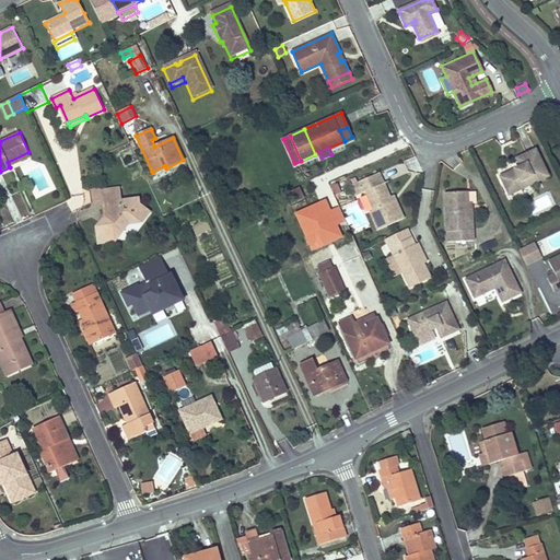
[(520,165),(499,175),(509,194),(547,175),(534,148),(515,158),(520,165)]
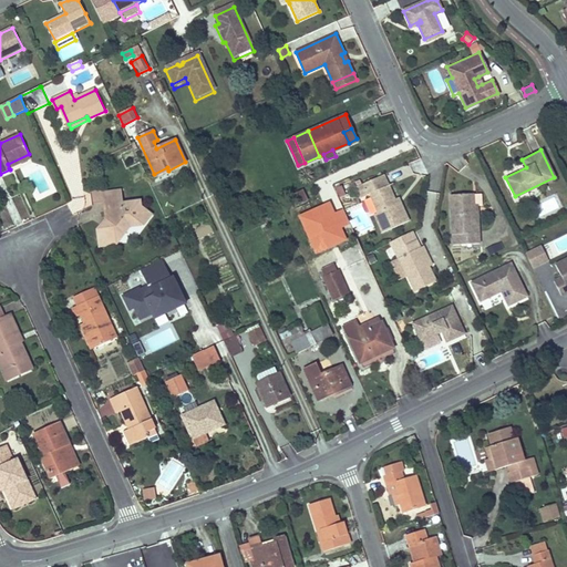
[(29,154),(8,164),(9,168),(31,158),(29,154)]
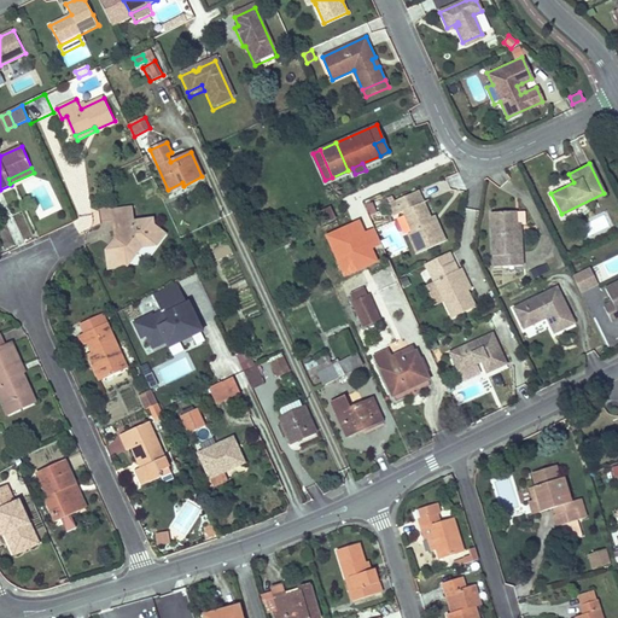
[(433,222),(431,216),(419,190),(389,203),(394,215),(403,211),(412,231),(408,232),(418,252),(445,239),(437,221),(433,222)]
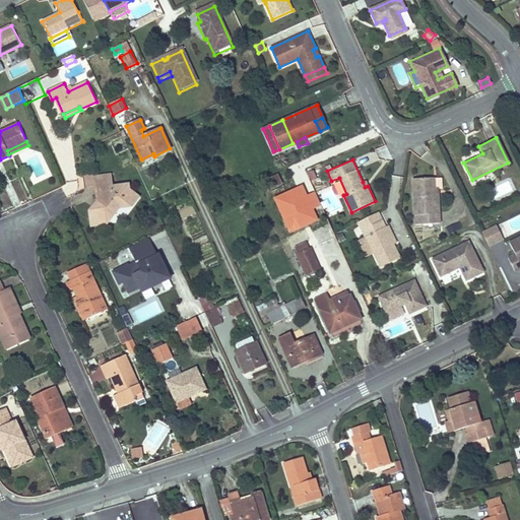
[(317,179),(313,172),(307,175),(310,182),(317,179)]
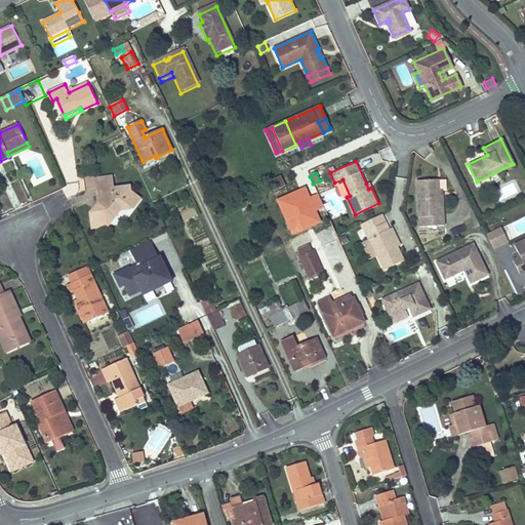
[(90,211),(91,219),(99,218),(104,221),(111,221),(120,210),(132,208),(139,199),(130,192),(129,187),(113,188),(111,176),(95,178),(97,202),(90,211)]
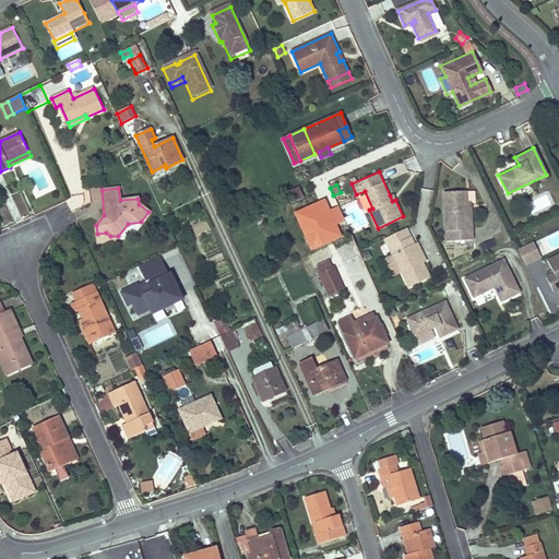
[(304,199),(299,189),(293,192),(297,202),(304,199)]
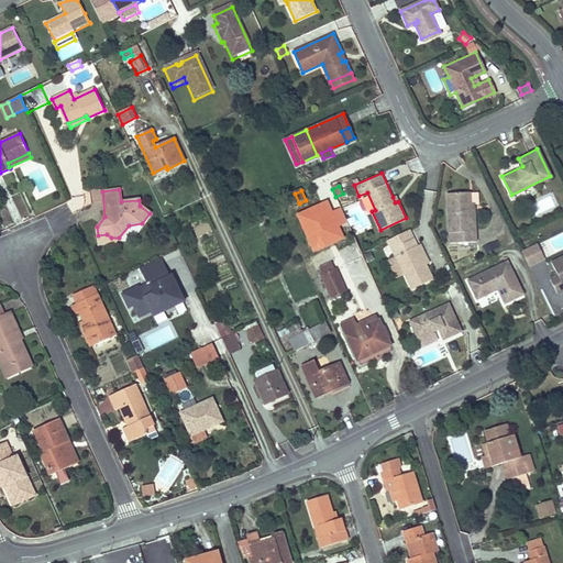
[(472,231),(470,206),(468,192),(448,194),(451,243),(476,241),(475,230),(472,231)]
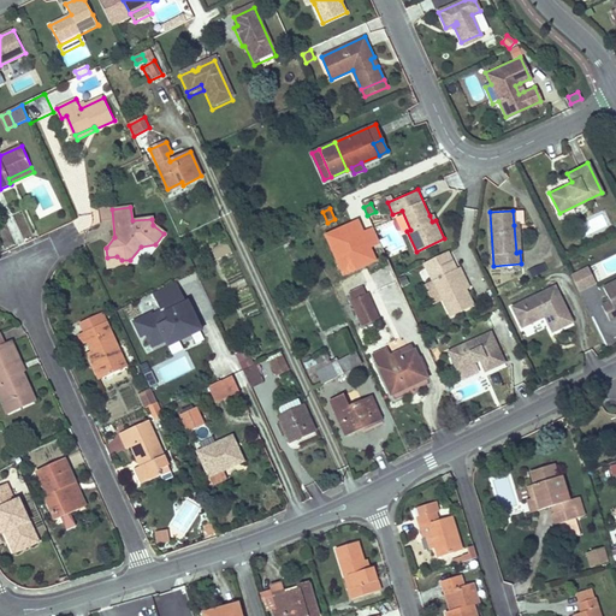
[(433,280),(457,268),(449,253),(426,265),(433,280)]
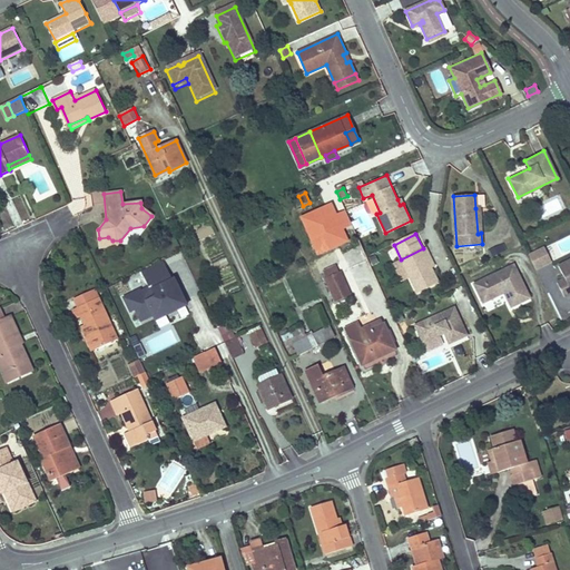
[(108,237),(99,238),(100,246),(117,244),(120,241),(112,241),(108,237)]
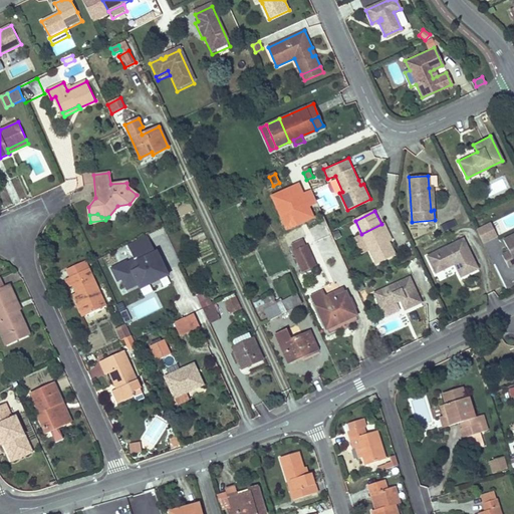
[(459,227),(455,220),(441,227),(444,234),(459,227)]
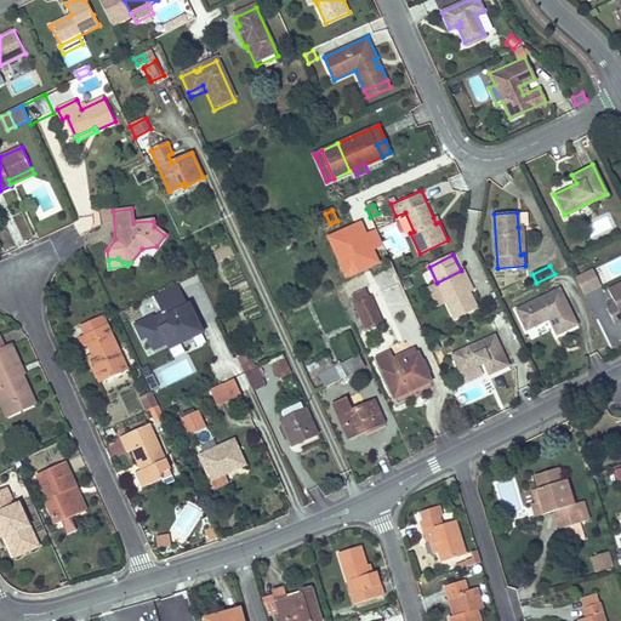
[(469,292),(465,281),(468,279),(463,269),(461,271),(437,283),(454,317),(477,306),(469,292)]
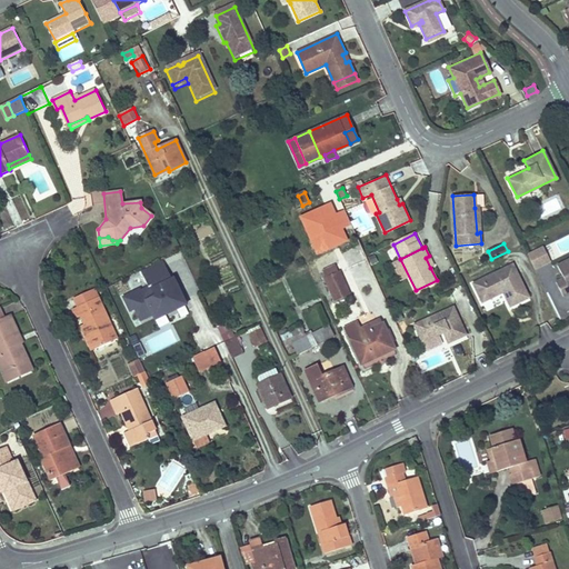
[(551,263),(543,247),(529,253),(536,270),(551,263)]
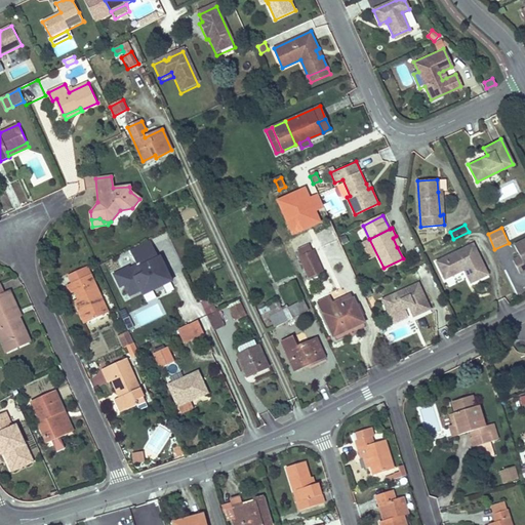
[(524,270),(524,238),(514,244),(520,255),(513,259),(520,273),(524,270)]
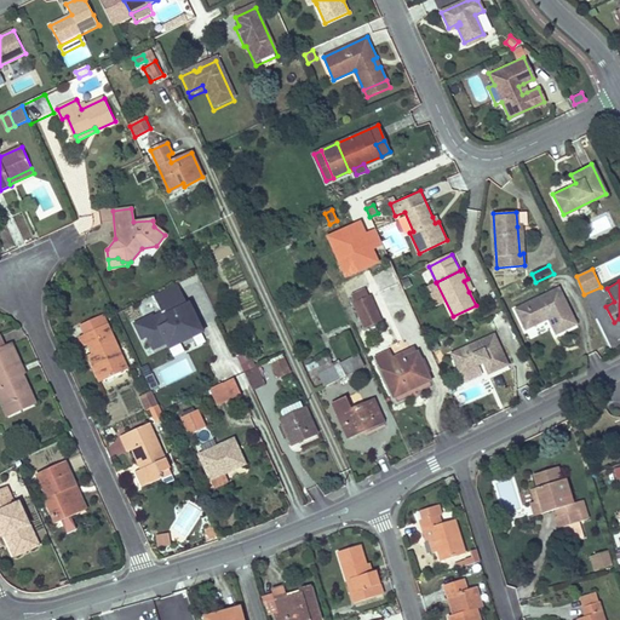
[(155,350),(168,344),(170,348),(205,331),(190,300),(187,303),(178,285),(155,297),(161,309),(153,313),(139,320),(135,322),(135,323),(143,339),(148,337),(155,350)]
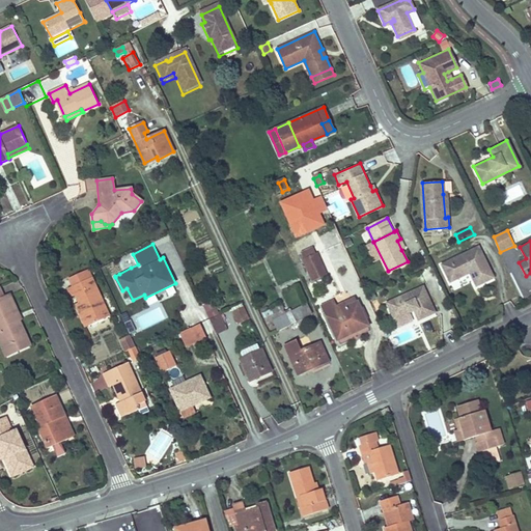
[(450,281),(467,274),(465,271),(469,269),(471,272),(477,285),(495,277),(479,246),(442,263),(450,281)]
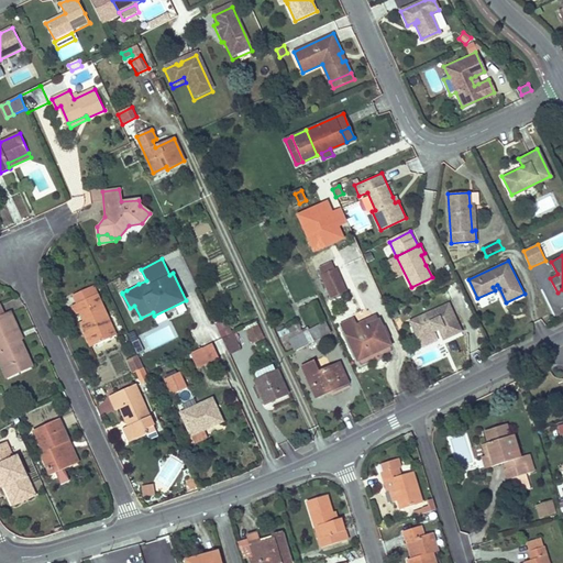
[(332,263),(320,268),(323,275),(321,276),(331,298),(345,290),(337,269),(335,271),(332,263)]
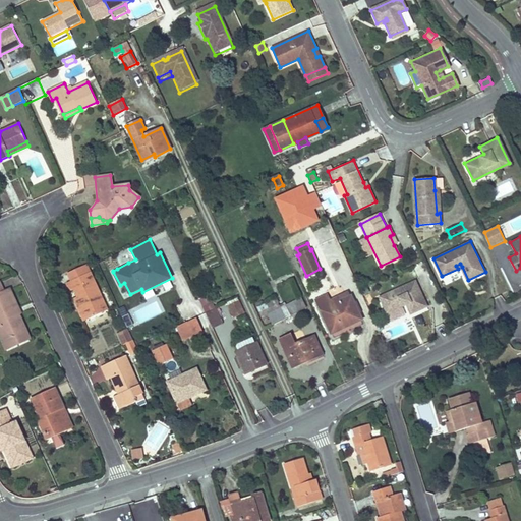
[(129,250),(119,253),(123,264),(133,261),(129,250)]
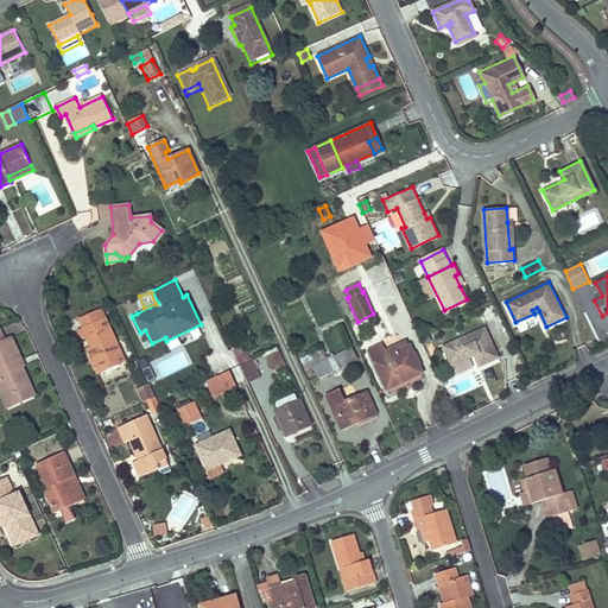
[(83,328),(106,317),(102,310),(80,321),(83,328)]
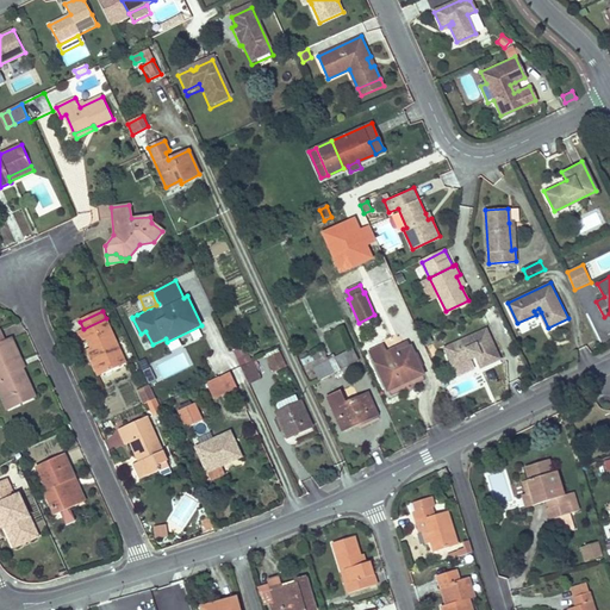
[(87,338),(91,348),(103,374),(126,362),(106,318),(83,329),(79,330),(82,340),(87,338)]
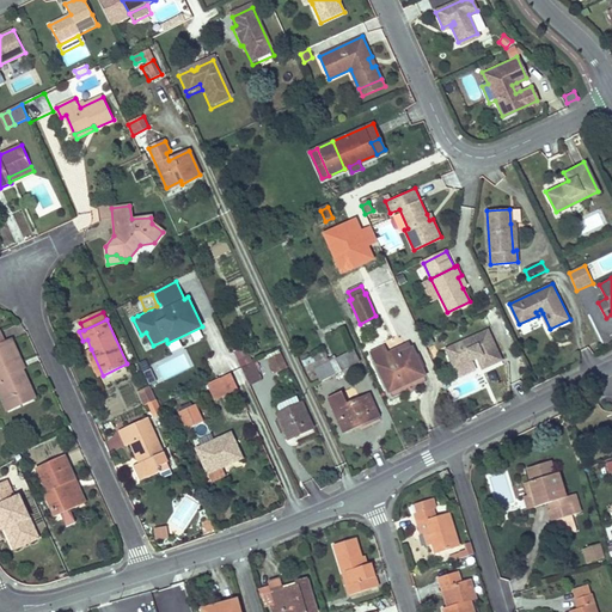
[(540,319),(520,328),(522,334),(543,325),(540,319)]
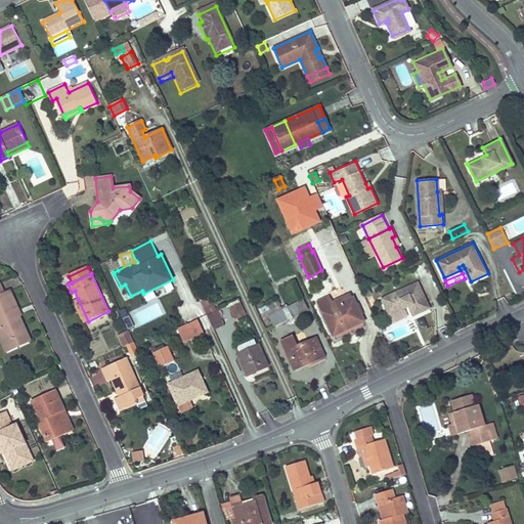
[(390,314),(404,308),(403,305),(407,303),(408,306),(412,314),(430,307),(418,281),(382,298),(390,314)]
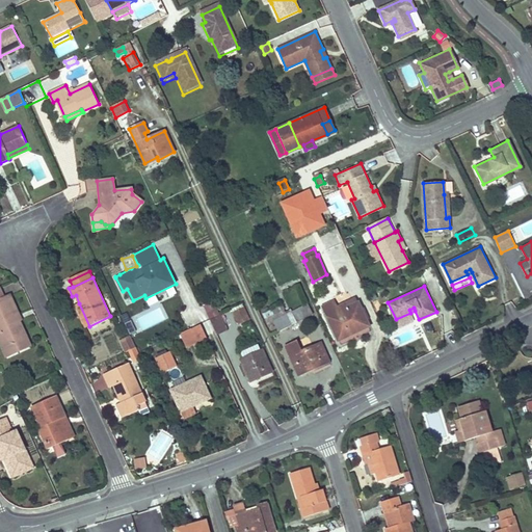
[(0,331),(4,330),(10,346),(28,339),(18,316),(19,315),(9,295),(3,298),(0,290),(0,331)]
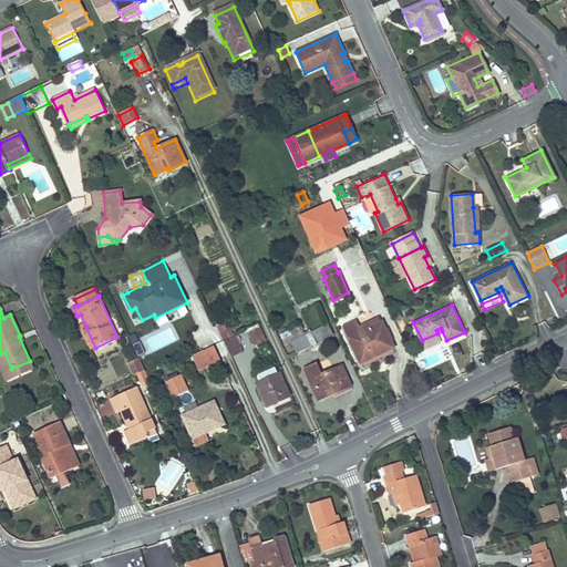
[(391,340),(385,330),(382,322),(381,322),(379,318),(359,327),(356,320),(344,326),(361,362),(394,348),(391,340)]
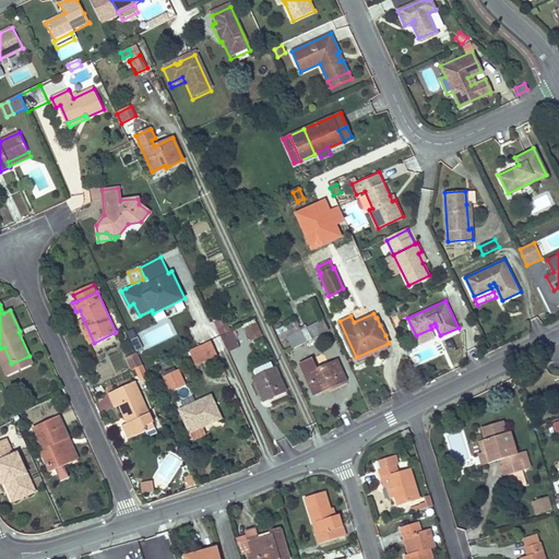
[(94,343),(83,319),(80,320),(91,344),(94,343)]
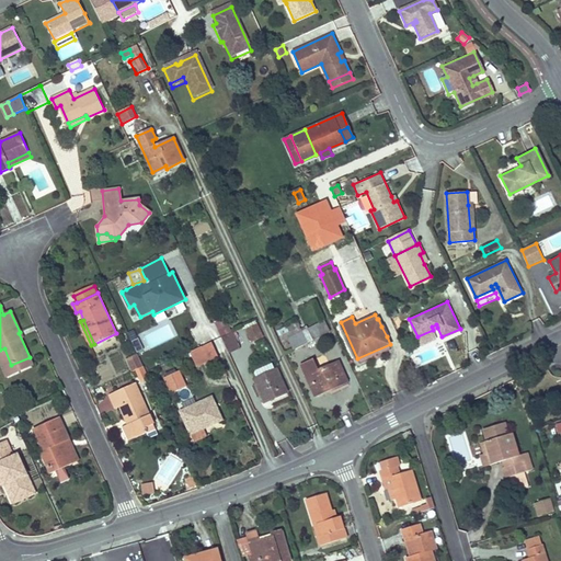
[(324,320),(309,328),(315,340),(330,332),(324,320)]
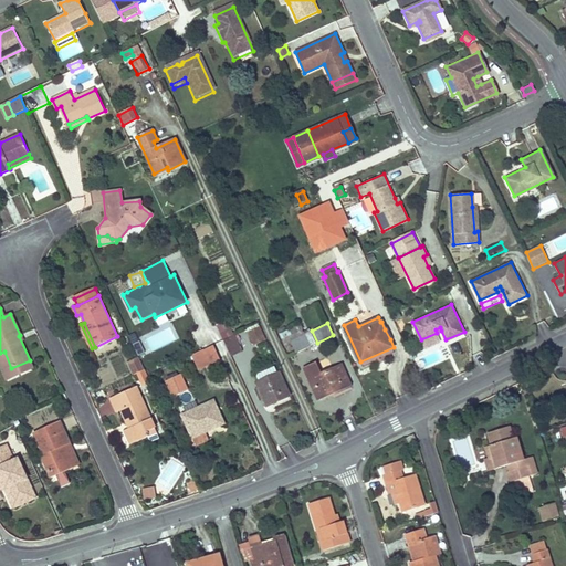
[(231,328),(219,333),(222,341),(230,356),(242,350),(231,328)]
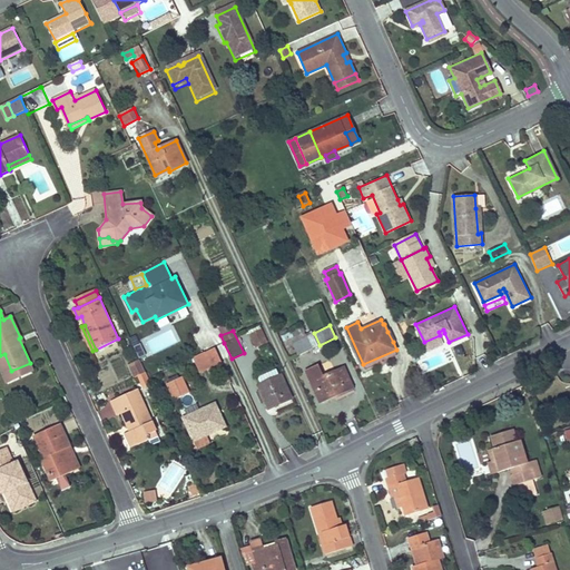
[(261,331),(251,334),(256,346),(266,342),(261,331)]
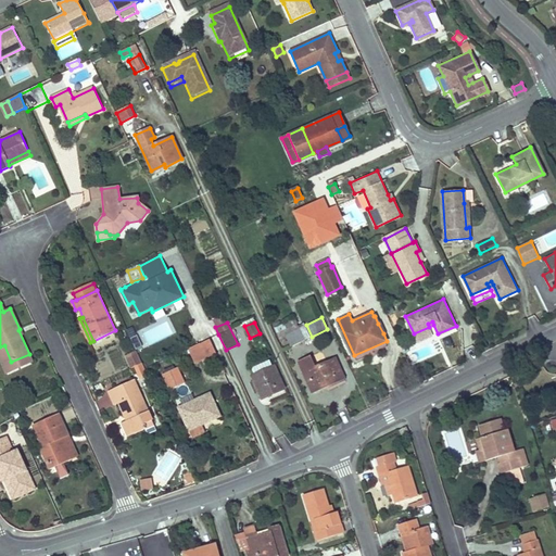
[(306,325),(300,328),(306,340),(312,337),(306,325)]
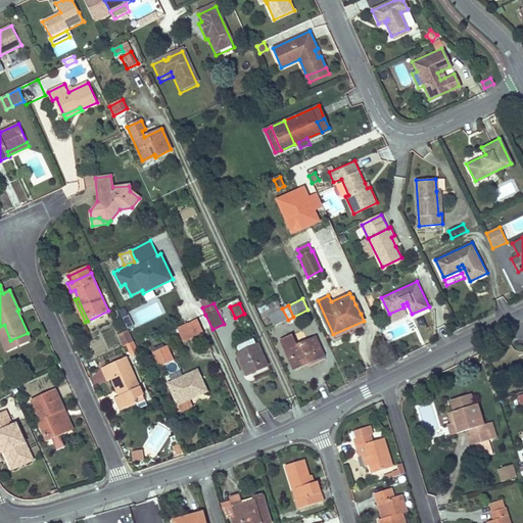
[(288,320),(282,308),(269,315),(275,326),(288,320)]
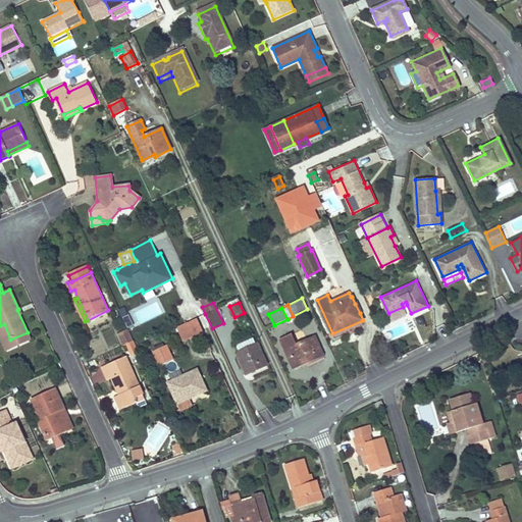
[(134,326),(128,316),(122,319),(127,329),(134,326)]
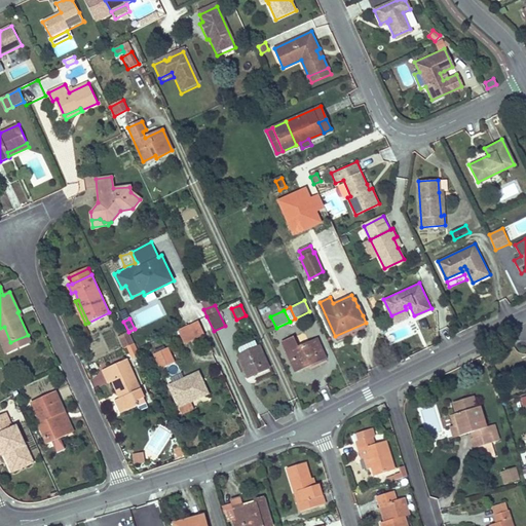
[(197,323),(178,332),(184,344),(203,335),(197,323)]
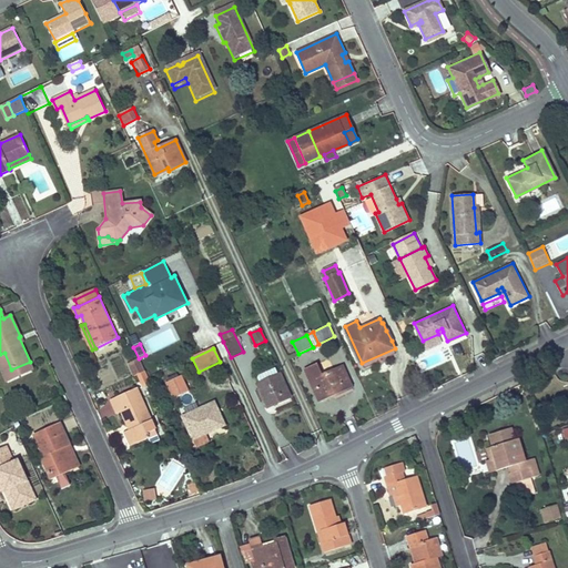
[(0,354),(0,364),(7,381),(33,368),(30,362),(11,369),(4,353),(0,354)]
